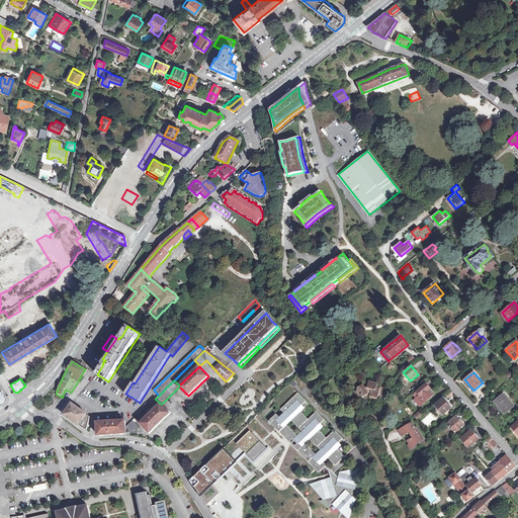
[(370,395),(370,397),(370,398),(382,402),(386,389),(380,386),(380,389),(376,387),(377,383),(369,381),(367,387),(365,389),(363,384),(357,387),(357,389),(357,390),(357,391),(356,392),(355,392),(359,399),(366,396),(368,394),(370,395)]
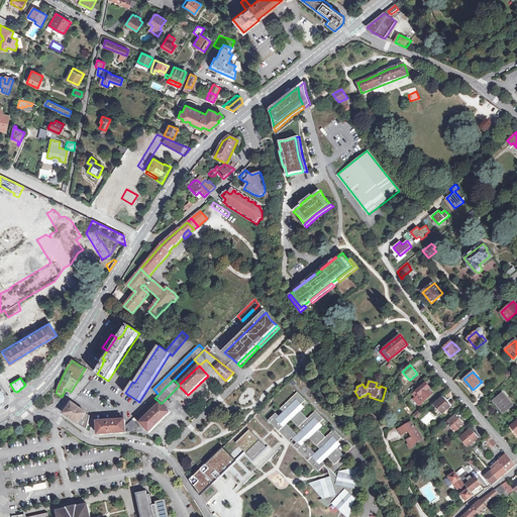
[(425,383),(416,391),(419,395),(417,397),(414,399),(419,405),(433,394),(428,389),(429,387),(425,383)]
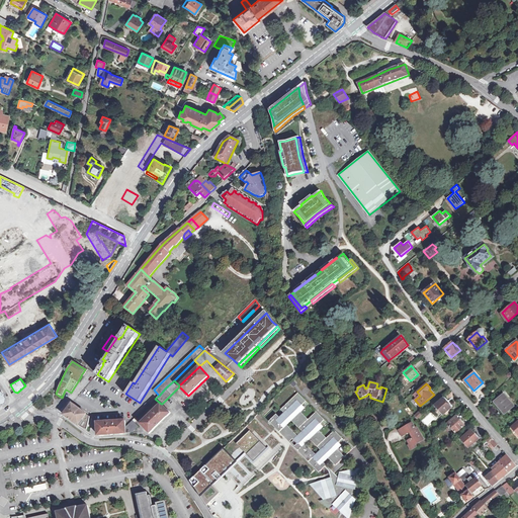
[(296,409),(305,402),(297,394),(280,410),(283,414),(279,418),(275,414),(268,422),(274,428),(283,437),(288,433),(294,439),(289,443),(290,444),(314,468),(318,464),(323,468),(326,465),(323,462),(327,458),(335,465),(344,457),(334,446),(342,438),(334,431),(326,438),(316,428),(323,420),(316,412),(308,420),(296,409)]
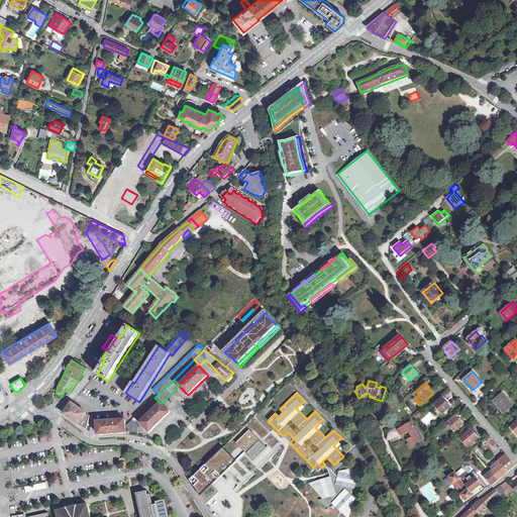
[(496,407),(499,410),(500,409),(504,413),(513,405),(502,393),(493,401),(497,406),(496,407)]
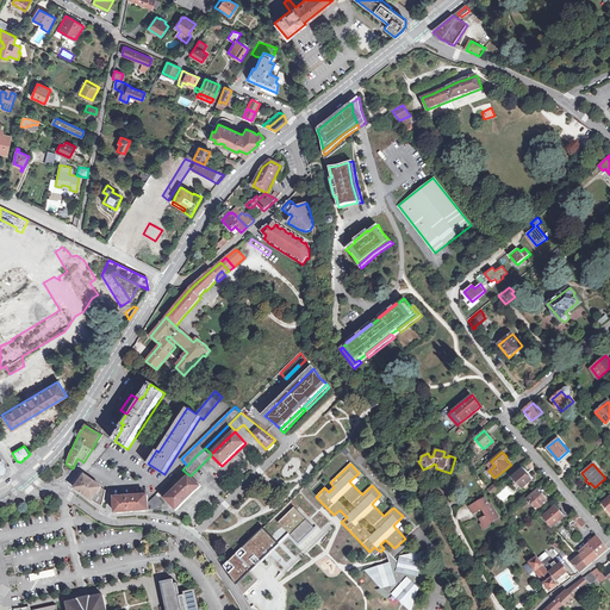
[(523,487),(533,479),(529,474),(527,472),(523,467),(511,478),(521,489),(523,487)]
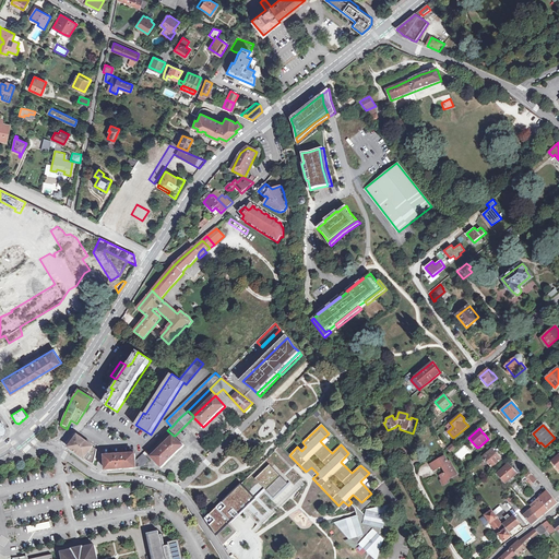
[(85,459),(93,463),(97,450),(78,436),(69,448),(85,459)]
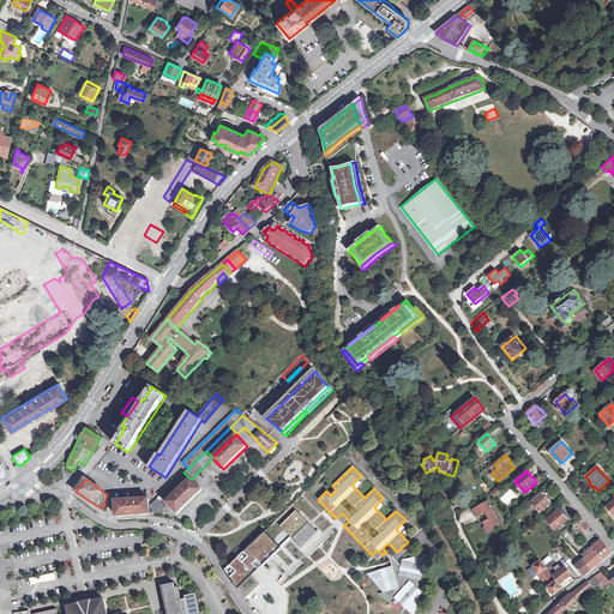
[(191,479),(167,501),(178,512),(202,489),(192,479),(191,479)]
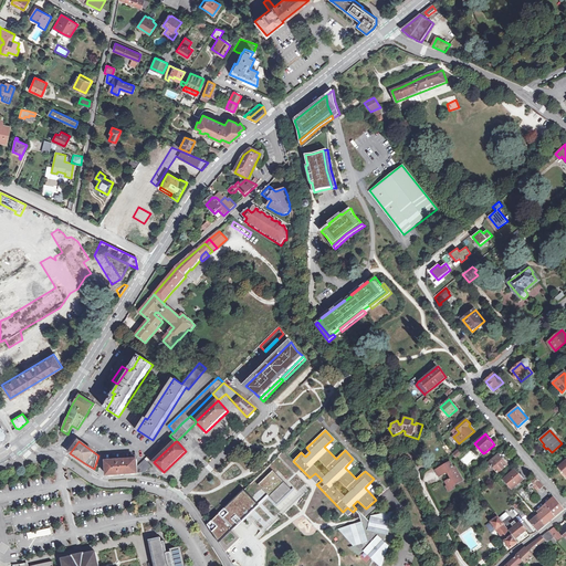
[(467,467),(478,458),(472,451),(461,459),(467,467)]
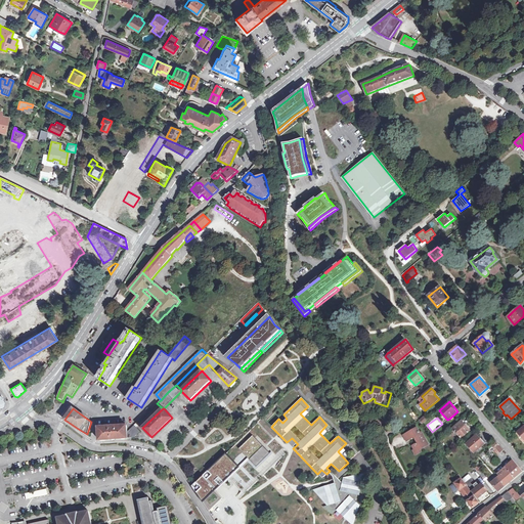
[(470,431),(468,429),(461,421),(452,428),(462,438),(470,431)]
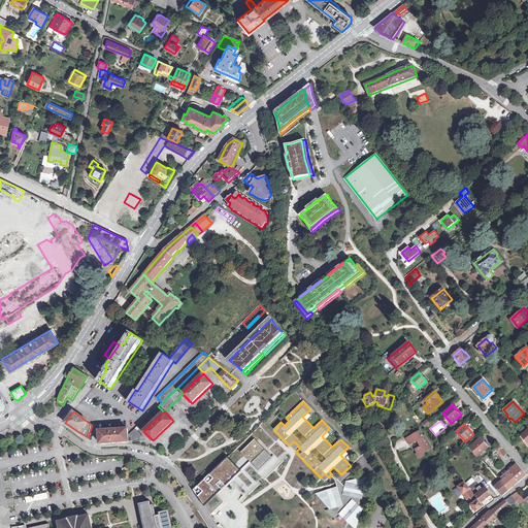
[(128,435),(128,429),(99,431),(100,443),(129,441),(135,441),(141,435),(138,431),(141,429),(138,426),(135,428),(128,435)]
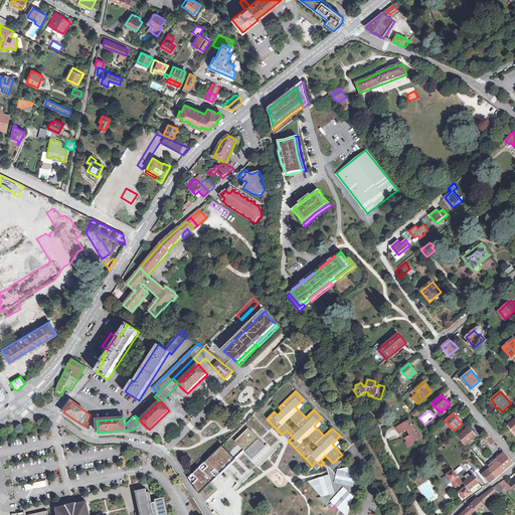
[(197,480),(193,484),(195,488),(205,503),(218,490),(211,483),(216,478),(212,473),(215,470),(219,475),(226,468),(241,484),(282,446),(252,415),(204,463),(207,467),(203,471),(199,467),(192,474),(197,480)]
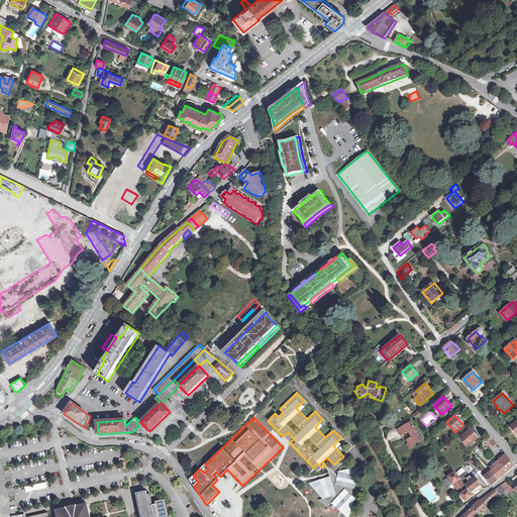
[(410,445),(414,443),(422,438),(416,427),(414,428),(411,423),(403,427),(406,432),(409,431),(412,437),(407,440),(409,444),(410,445)]
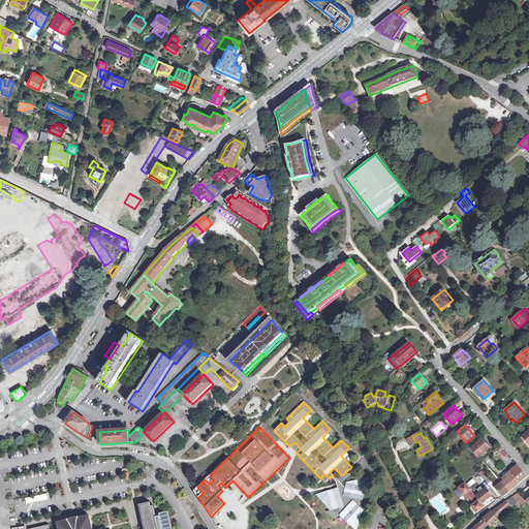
[(490,447),(485,441),(484,443),(480,440),(471,447),(478,457),(490,447)]
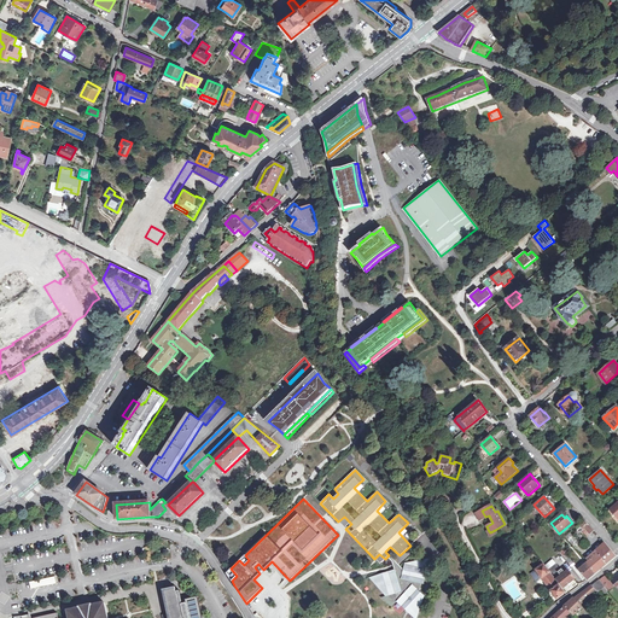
[(344,517),(338,522),(345,529),(351,524),(344,517)]
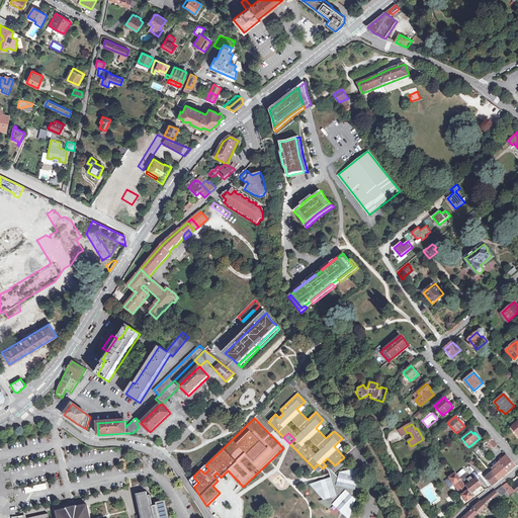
[(493,449),(498,445),(494,440),(491,437),(486,441),(489,445),(493,449)]
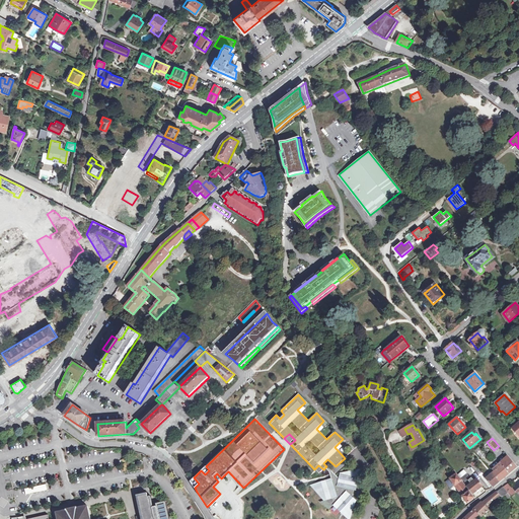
[(487,456),(479,448),(478,447),(474,450),(482,460),(487,456)]
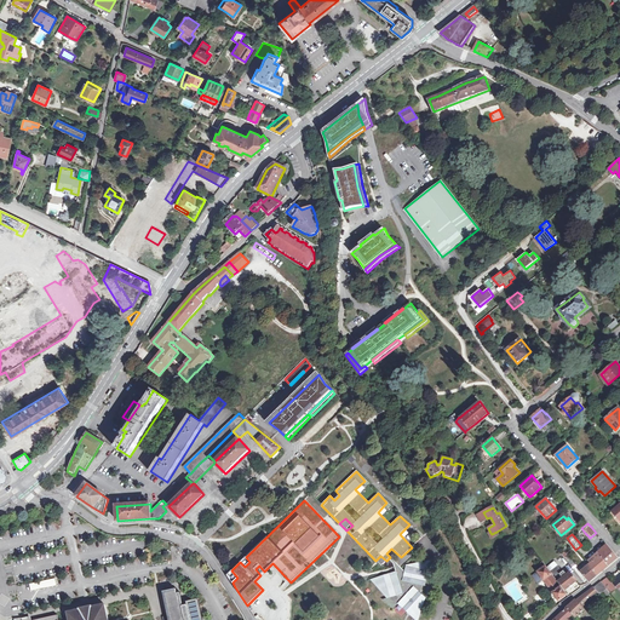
[(598,574),(618,558),(606,544),(590,560),(592,562),(580,572),(589,581),(598,574)]
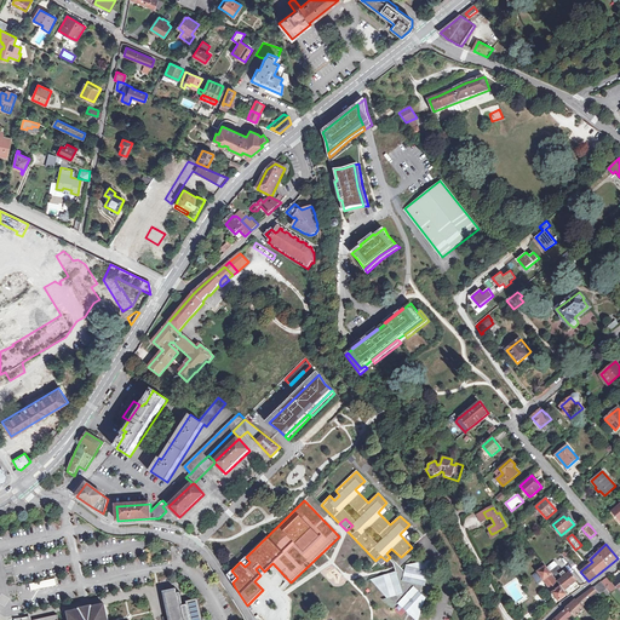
[(380,566),(386,561),(380,556),(375,561),(380,566)]
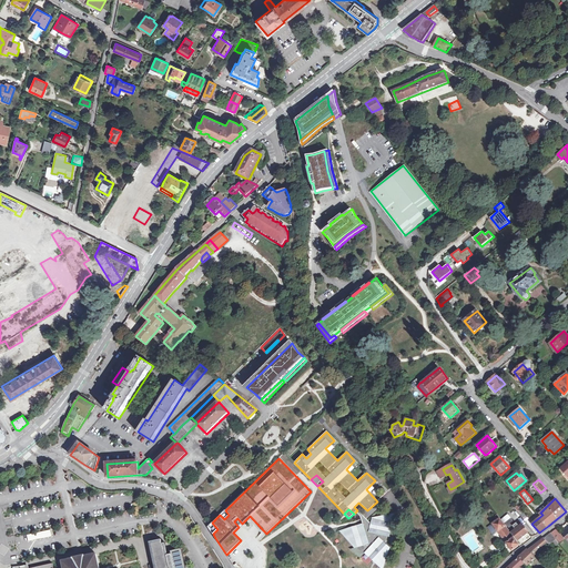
[(520,509),(517,511),(527,523),(529,520),(520,509)]
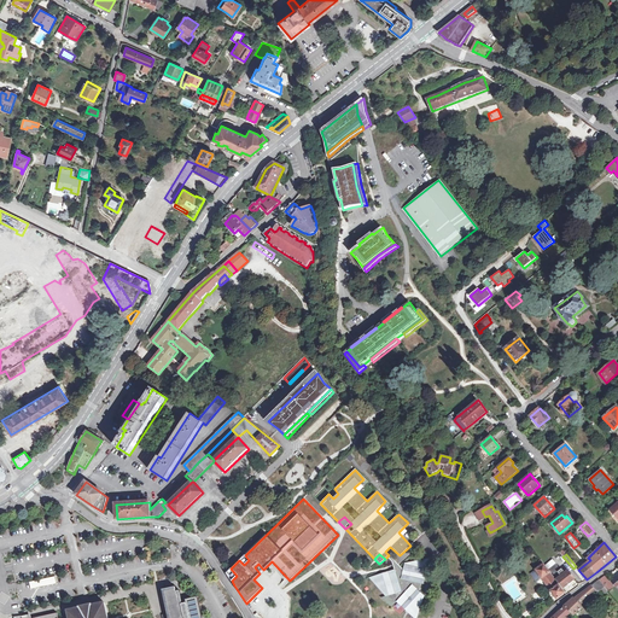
[(389,555),(386,557),(392,565),(394,570),(371,577),(386,595),(395,593),(400,598),(397,601),(414,617),(423,595),(419,592),(420,583),(423,583),(429,559),(404,565),(407,573),(398,565),(389,555)]
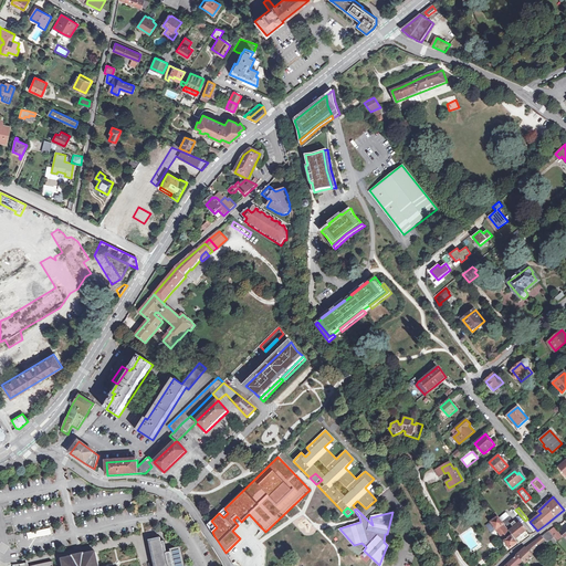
[(495,513),(492,515),(495,519),(491,521),(490,522),(496,530),(505,541),(504,541),(510,548),(517,543),(495,513)]
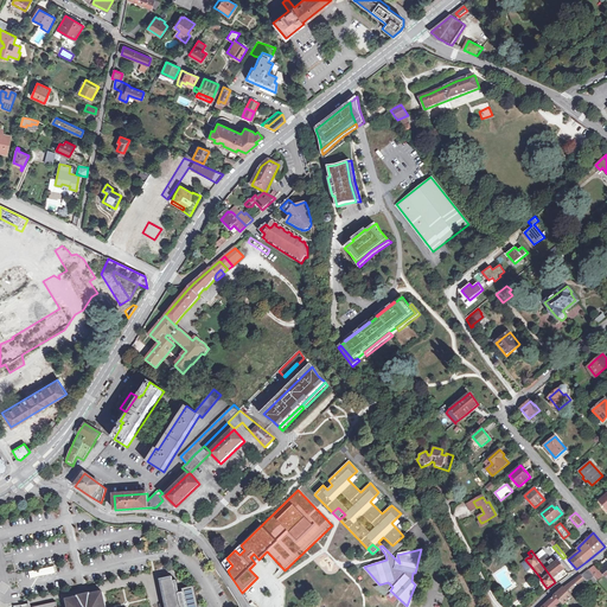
[(547,569),(553,577),(564,568),(558,560),(554,563),(545,553),(538,558),(548,568),(547,569)]
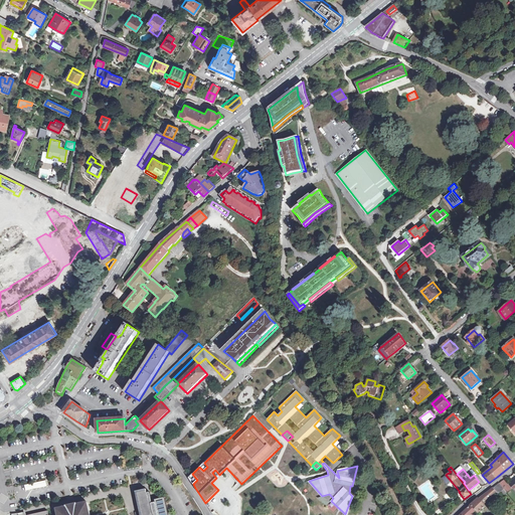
[(192,474),(188,478),(193,484),(197,480),(192,474)]
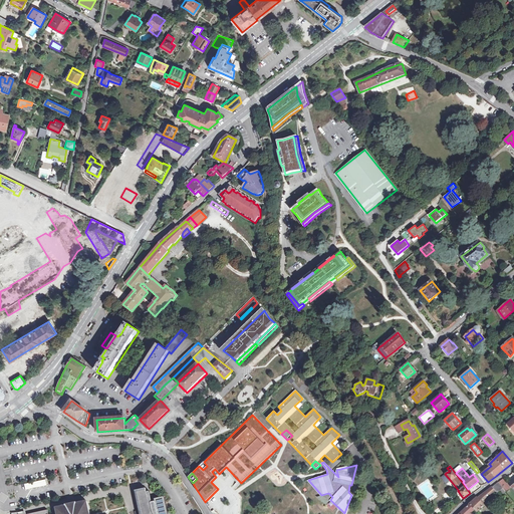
[(503,487),(499,482),(495,485),(478,498),(477,498),(470,504),(459,513),(469,513),(475,509),(478,511),(484,505),(483,503),(495,491),(497,493),(500,490),(503,487)]
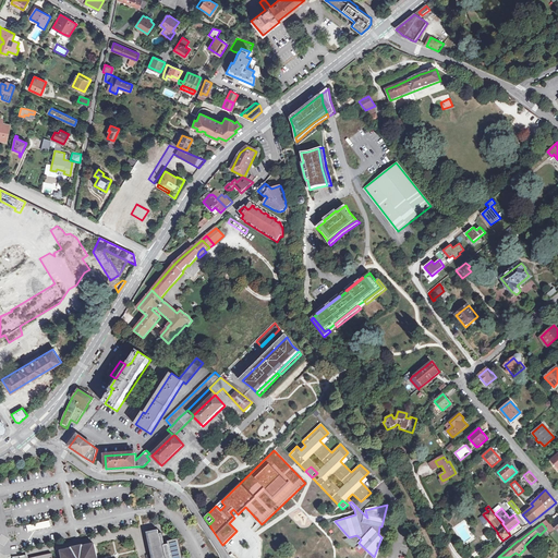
[(152,553),(155,552),(153,544),(150,536),(158,534),(159,533),(158,530),(147,532),(152,553)]
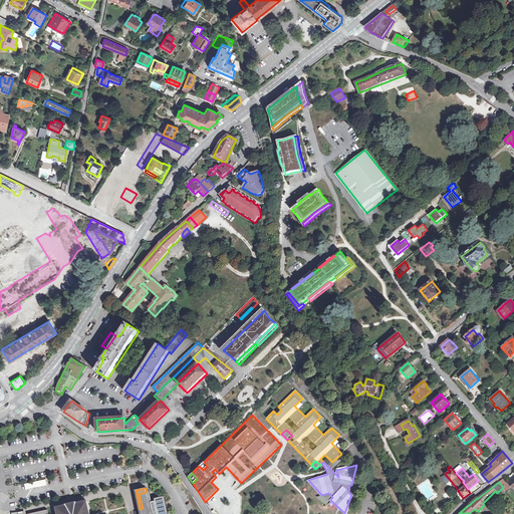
[(147,491),(146,492),(139,494),(141,501),(143,508),(140,509),(135,511),(135,513),(170,513),(165,496),(155,499),(155,500),(152,501),(149,491),(147,491)]
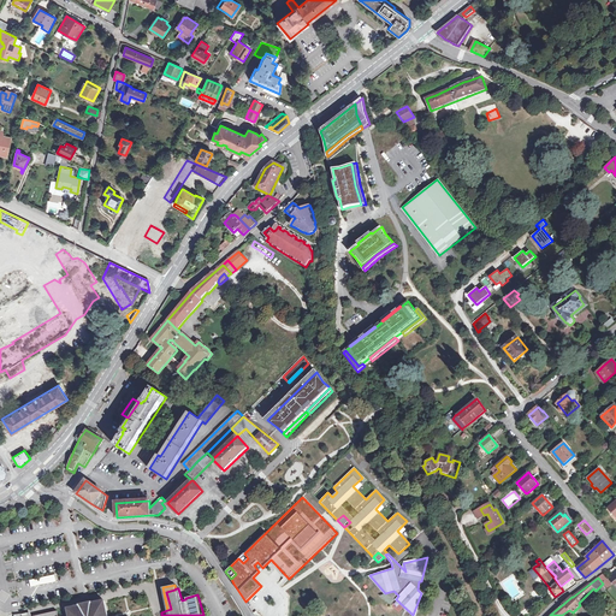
[(385,593),(379,596),(390,605),(396,599),(398,596),(394,591),(385,593)]
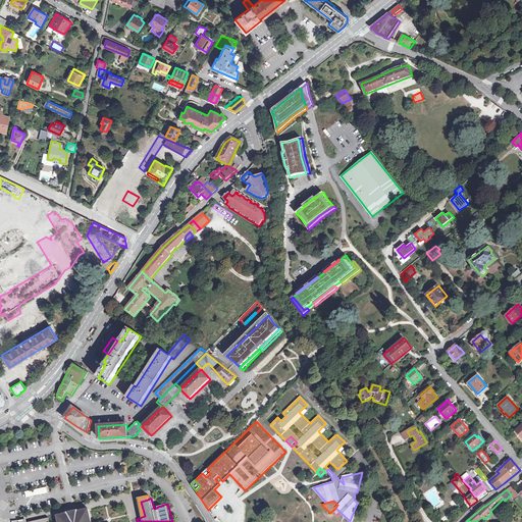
[(79,511),(77,512),(77,510),(67,512),(68,514),(57,516),(58,521),(91,521),(89,509),(79,511)]
